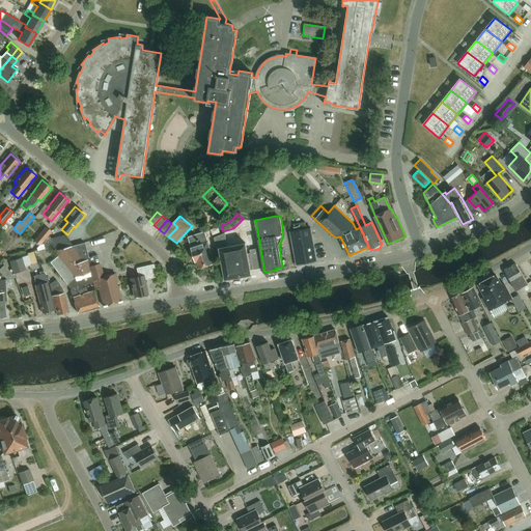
[(171,223),(164,233),(168,236),(177,227),(173,223),(172,224),(171,223)]
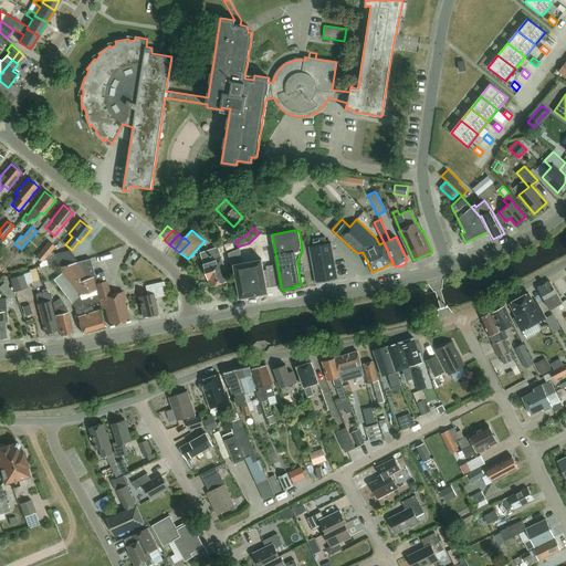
[(325,244),(324,238),(312,240),(313,247),(310,247),(316,282),(338,278),(332,242),(325,244)]
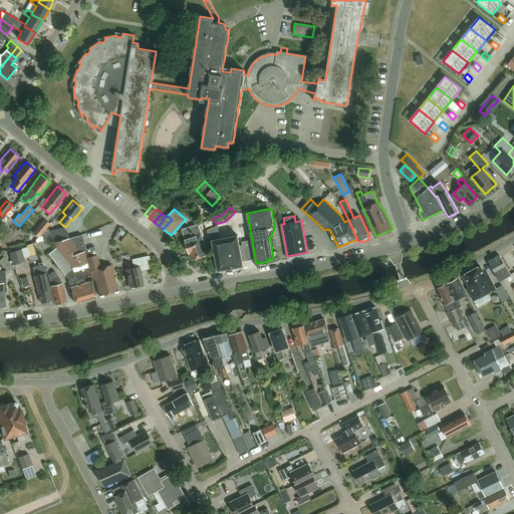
[(38,238),(49,224),(44,220),(32,233),(33,234),(31,237),(35,240),(37,237),(38,238)]
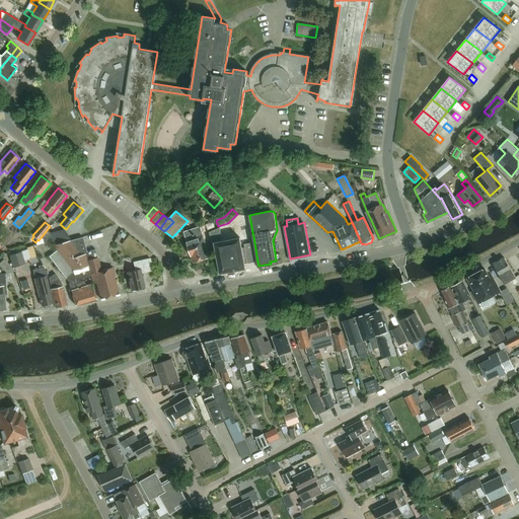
[(192,229),(202,260),(209,256),(205,244),(206,243),(200,226),(192,229)]
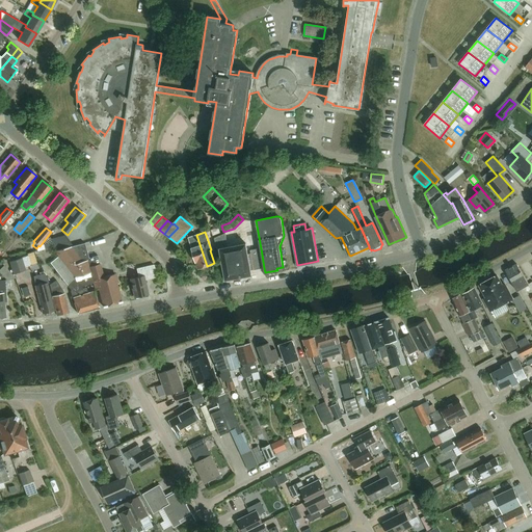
[(225,233),(215,238),(219,255),(221,255),(225,280),(253,275),(251,270),(264,268),(261,248),(250,249),(250,253),(248,254),(246,243),(229,246),(225,233)]
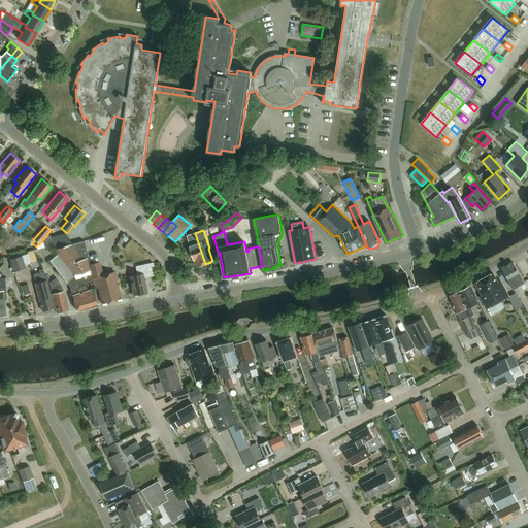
[(51,237),(53,245),(54,248),(71,242),(64,233),(51,237)]
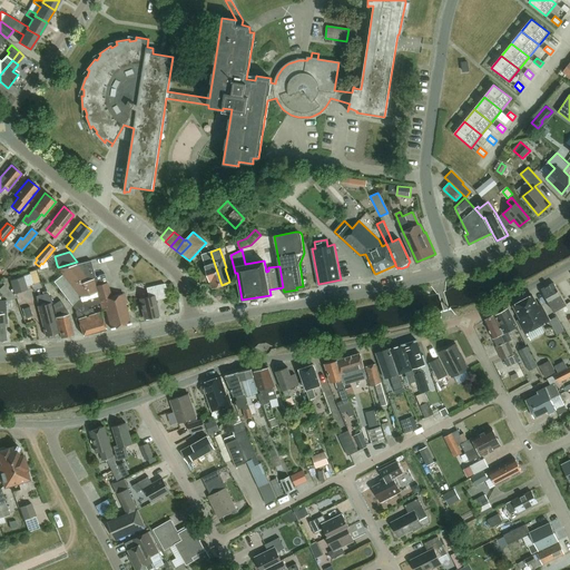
[(213,288),(222,285),(210,252),(202,254),(205,266),(203,267),(205,275),(208,274),(213,288)]
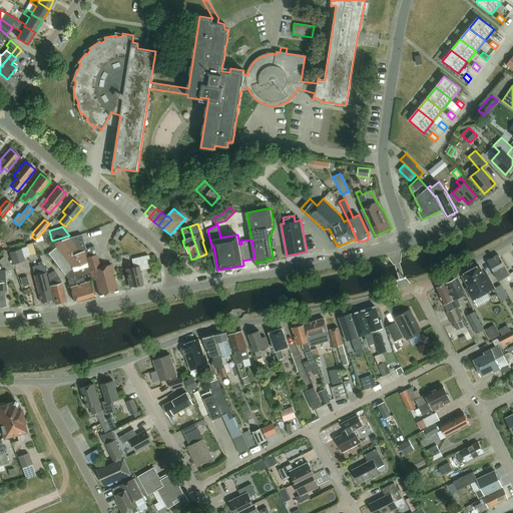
[(99,296),(117,291),(112,274),(113,273),(110,265),(99,267),(96,254),(94,246),(85,248),(81,234),(53,241),(73,268),(87,263),(91,280),(94,279),(99,296)]
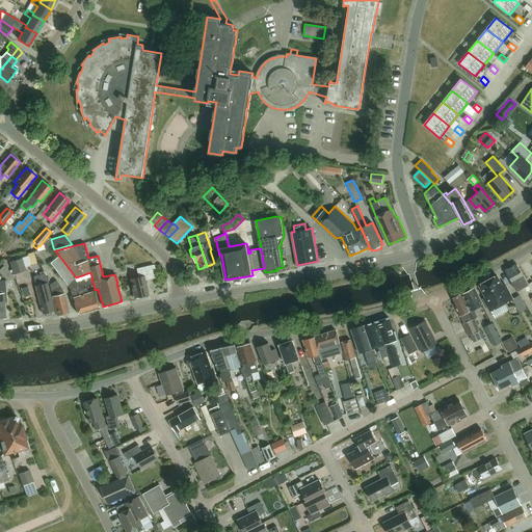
[(25,267),(37,263),(34,251),(28,254),(28,257),(22,258),(25,267)]
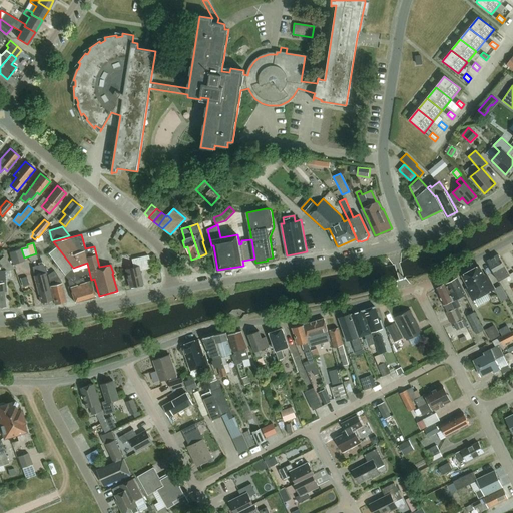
[(75,303),(95,297),(90,282),(84,283),(83,278),(80,279),(55,247),(48,253),(69,281),(68,281),(69,287),(67,287),(69,293),(71,293),(75,303)]
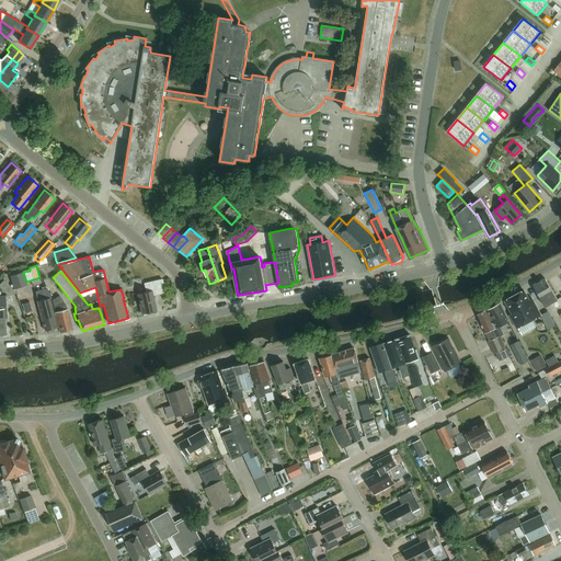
[(26,282),(23,272),(11,276),(15,289),(27,285),(26,282)]
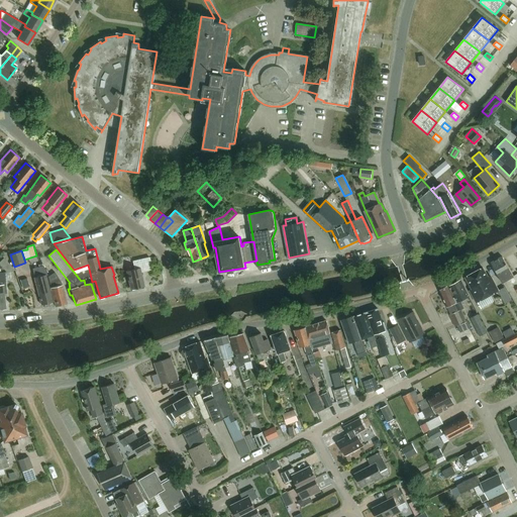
[(513,276),(502,255),(491,262),(502,282),(513,276)]
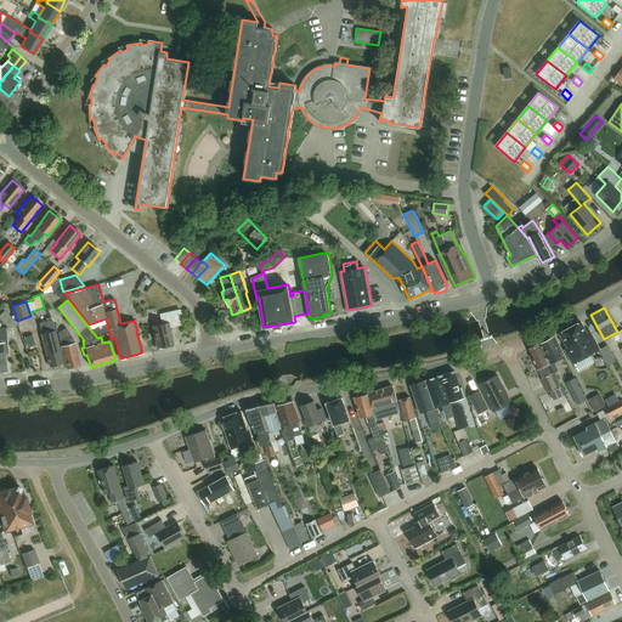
[(18,323),(5,310),(0,314),(0,318),(7,327),(7,328),(18,324),(18,323)]
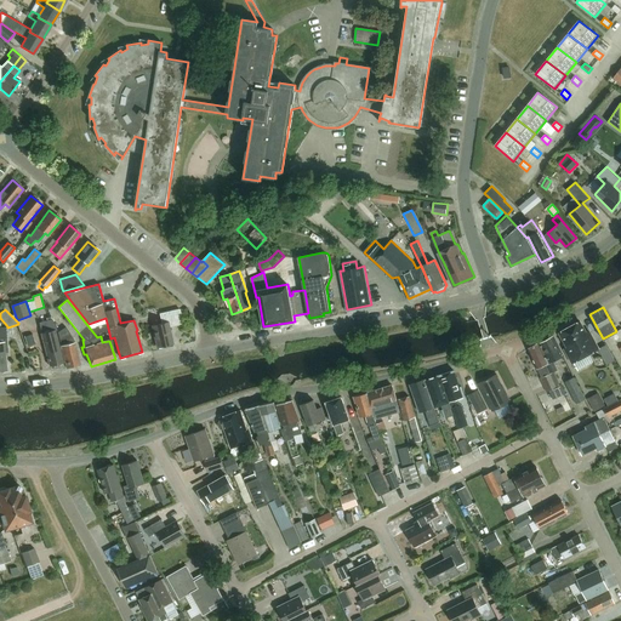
[(180,309),(159,313),(161,324),(152,326),(157,348),(172,345),(169,328),(182,324),(180,309)]
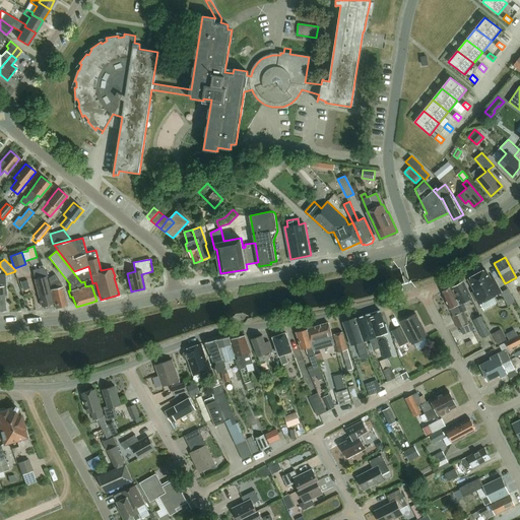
[(42,306),(53,303),(48,283),(46,276),(49,275),(44,267),(33,270),(37,286),(42,306)]
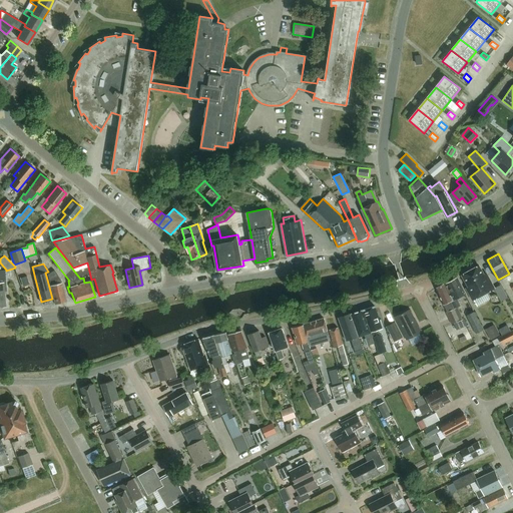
[(479,265),(463,274),(469,287),(467,288),(473,300),(495,288),(489,276),(486,277),(479,265)]
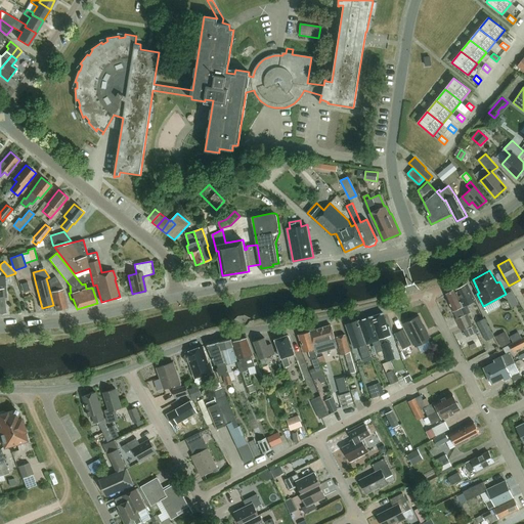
[(55,286),(56,291),(52,292),(56,310),(68,308),(62,290),(61,287),(55,275),(48,280),(50,287),(55,286)]
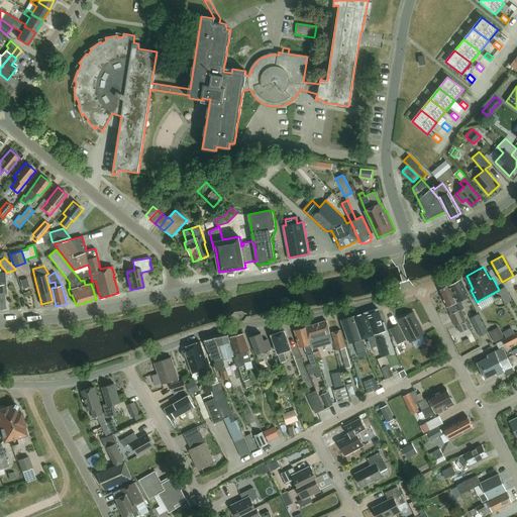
[(23,288),(24,287),(29,286),(26,278),(20,280),(23,288)]
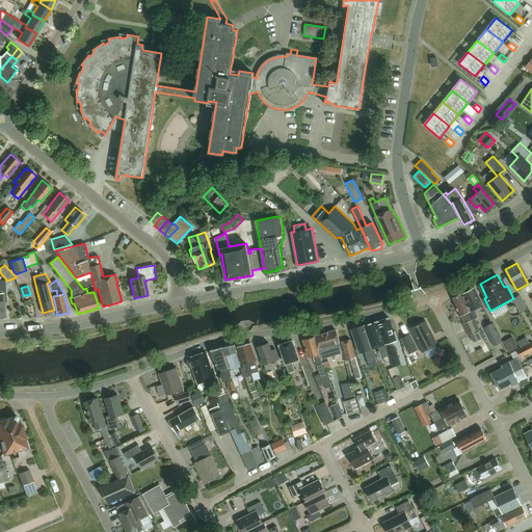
[(474,287),(461,293),(470,311),(468,312),(471,320),(474,318),(477,317),(474,310),(483,304),(474,287)]
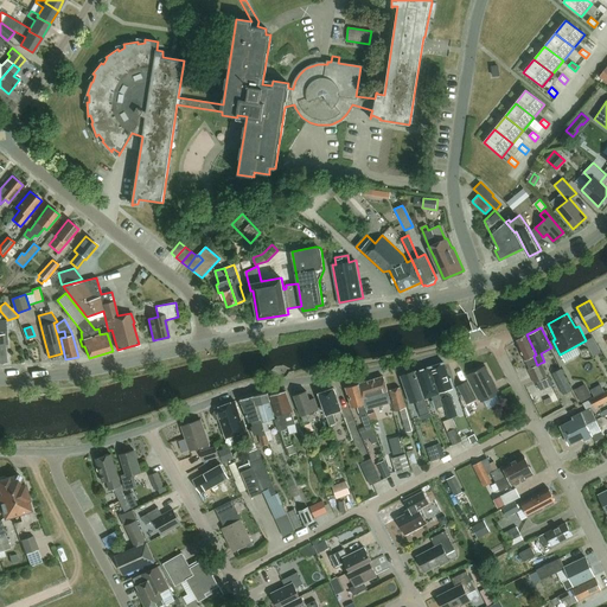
[(548,377),(541,363),(537,365),(534,356),(536,355),(526,334),(517,340),(529,368),(528,369),(535,383),(537,382),(541,390),(553,385),(548,377)]
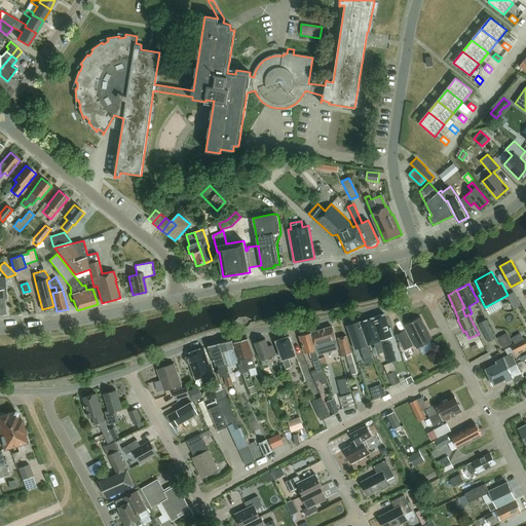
[(509,293),(515,307),(523,304),(517,290),(509,293)]
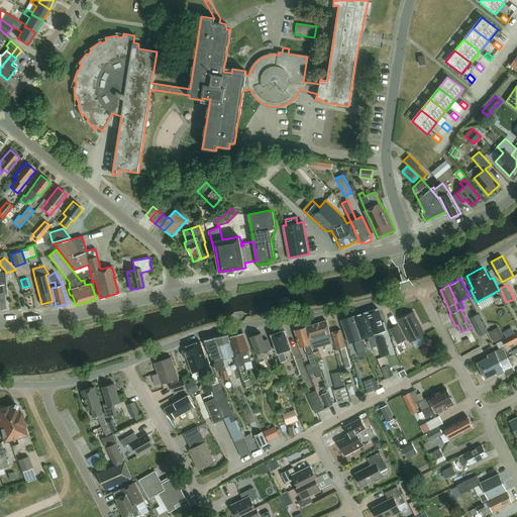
[(366,312),(379,347),(382,356),(388,354),(385,345),(380,332),(387,330),(384,321),(382,322),(378,308),(366,312)]
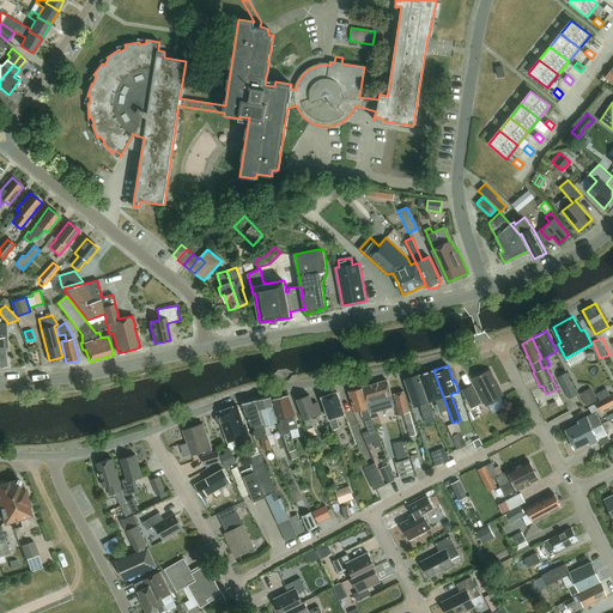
[(490,369),(472,378),(485,406),(504,398),(490,369)]
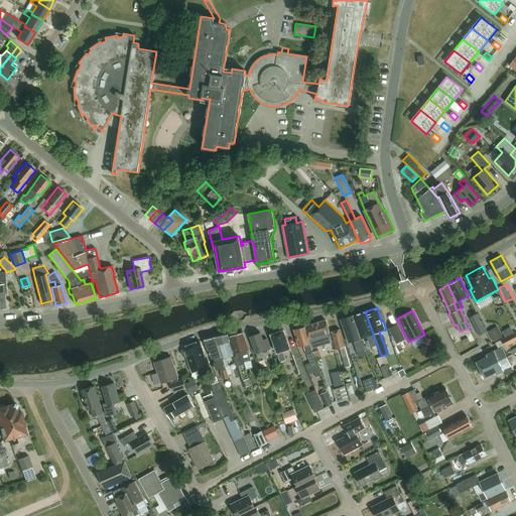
[(370,347),(376,345),(365,311),(353,315),(361,338),(367,336),(370,347)]
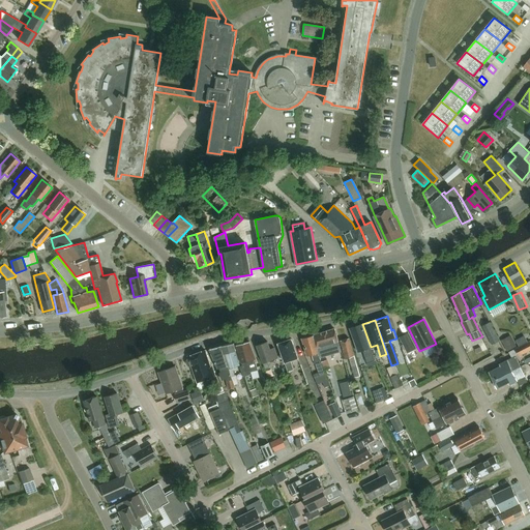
[(492,344),(499,341),(490,322),(481,326),(492,344)]
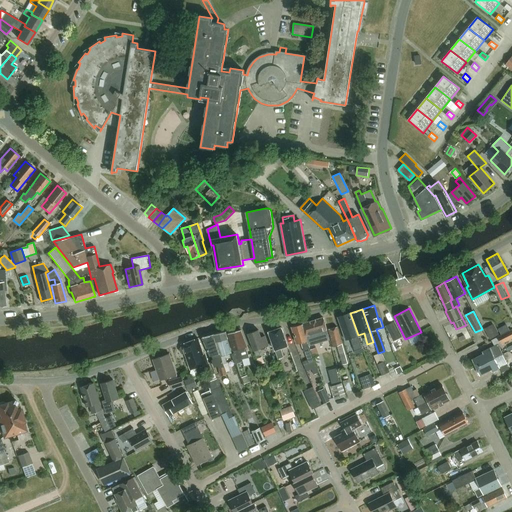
[(359,339),(358,335),(350,313),(338,316),(343,329),(340,330),(344,339),(352,337),(355,346),(361,344),(359,339)]
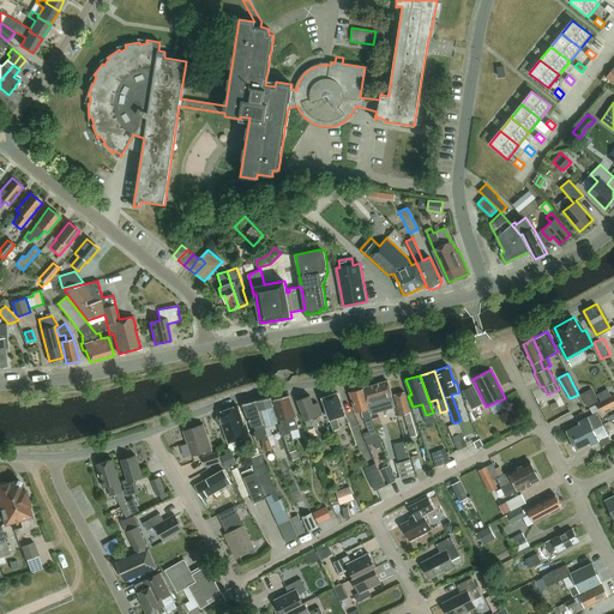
[(392,404),(395,403),(387,380),(362,387),(369,411),(372,410),(374,410),(375,415),(395,409),(392,404)]
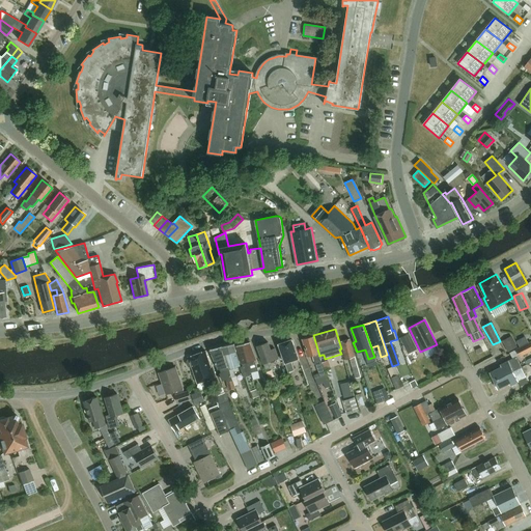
[(407,354),(417,350),(409,333),(399,337),(407,354)]
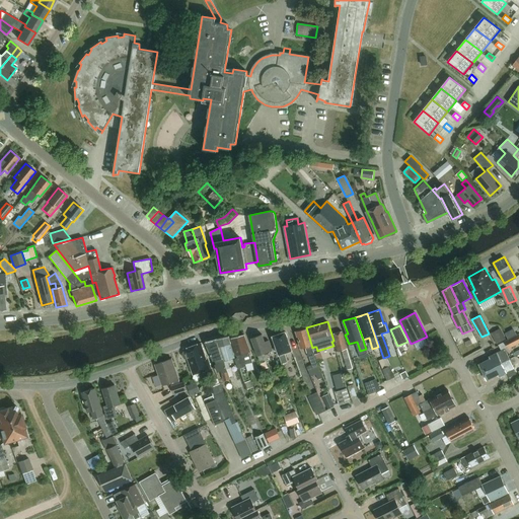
[(315,350),(314,347),(312,348),(306,327),(295,330),(299,342),(300,342),(302,348),(305,347),(308,356),(309,356),(312,365),(307,367),(310,375),(321,371),(314,354),(313,350),(315,350)]
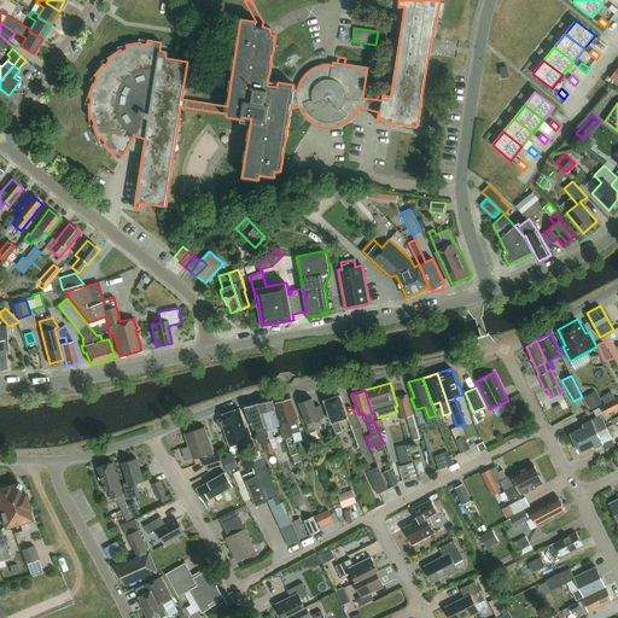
[(602,403),(595,390),(584,397),(592,409),(602,403)]
